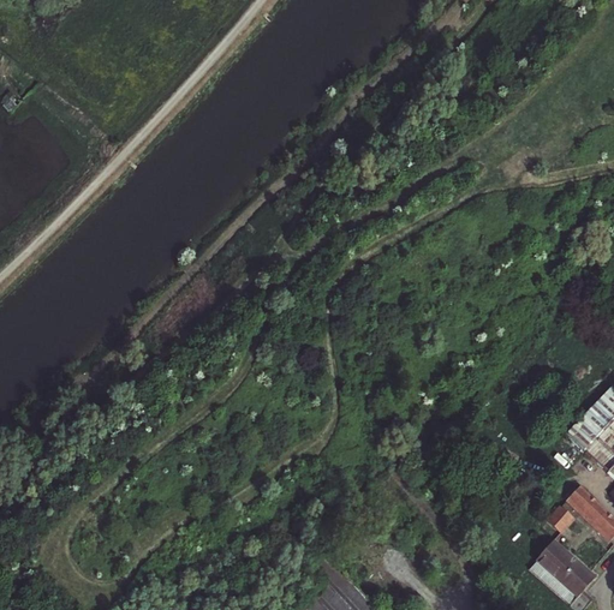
[(602,466),(613,476),(613,388),(610,386),(566,432),(602,466)]
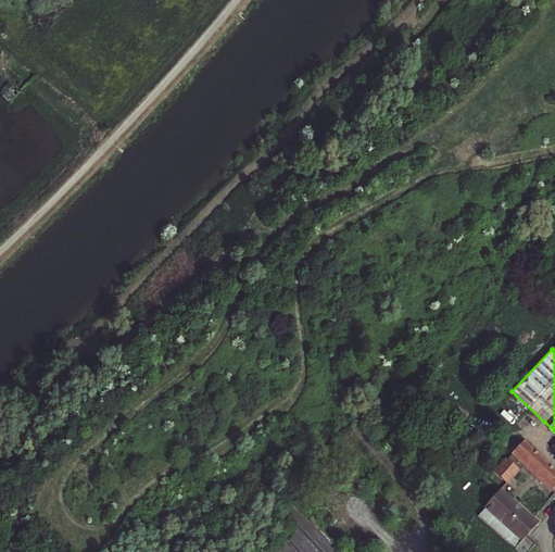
[(554,467),(524,438),(514,450),(553,487),(554,485),(554,467)]
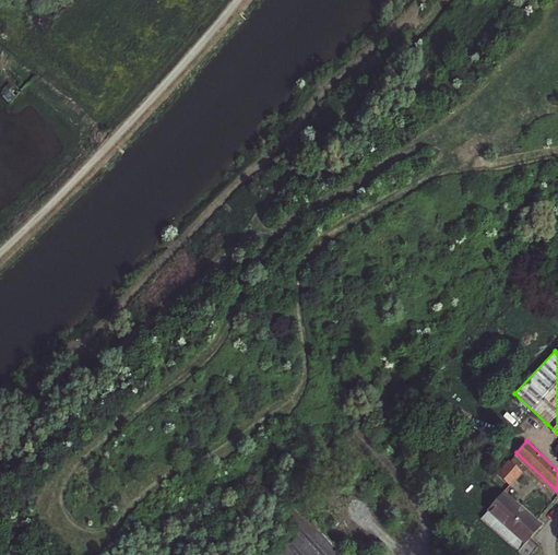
[(491,479),(503,488),(506,491),(523,470),(510,458),(509,457),(491,479)]
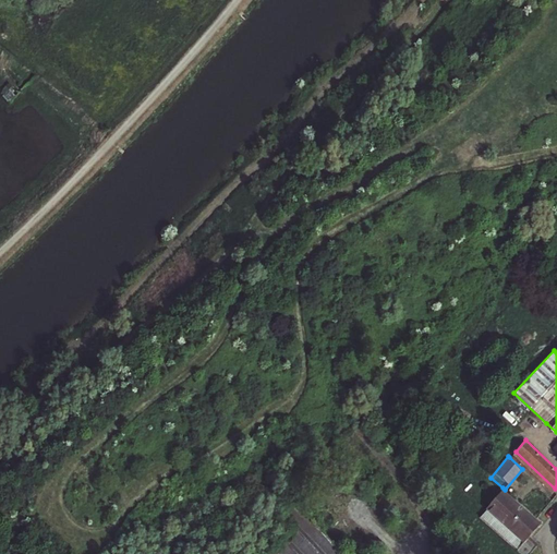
[(500,490),(485,507),(486,508),(523,542),(519,548),(524,552),(525,553),(528,553),(539,542),(530,534),(540,524),(500,490)]
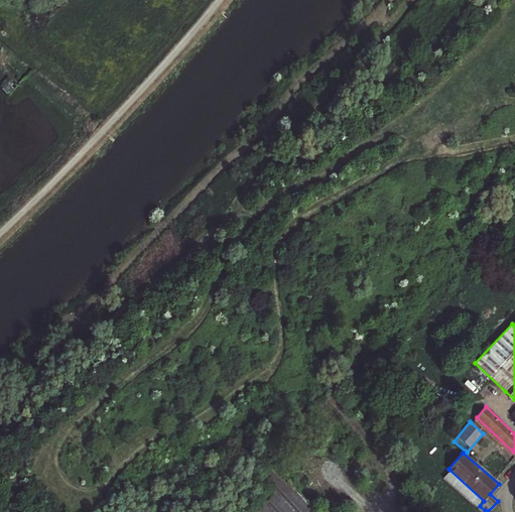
[(317,511),(272,463),(259,474),(264,478),(261,481),(269,490),(244,511),(317,511)]
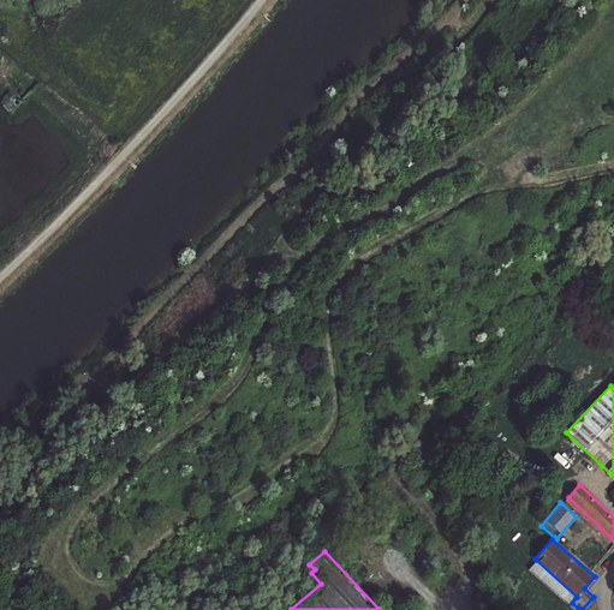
[(530,567),(572,603),(577,597),(536,560),(530,567)]
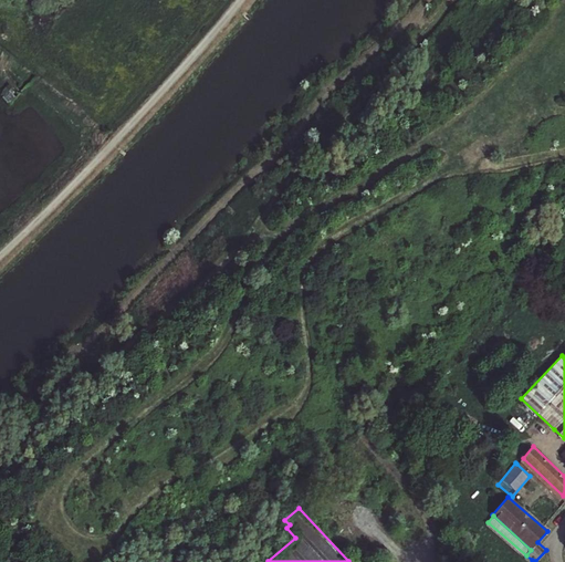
All buildings are outlined.
